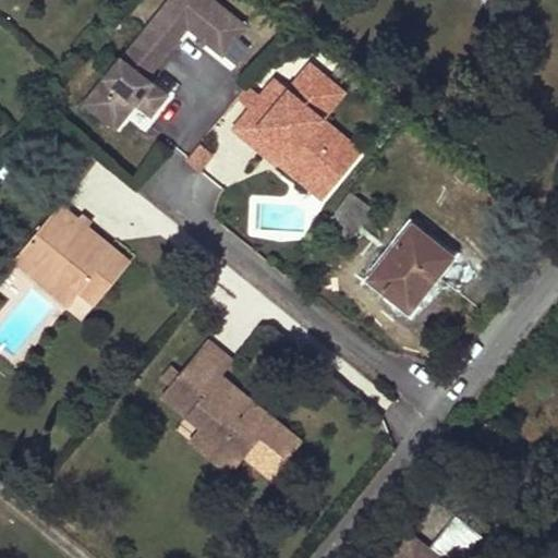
[(167,0),(142,32),(167,52),(187,27),(198,36),(206,43),(222,56),(246,26),(215,0),(167,0)]
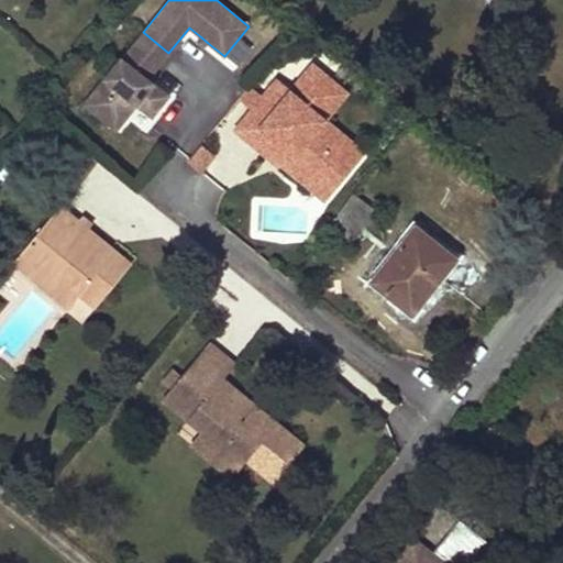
[(148,78),(168,53),(143,32),(84,106),(114,132),(136,105),(152,117),(169,95),(148,78)]
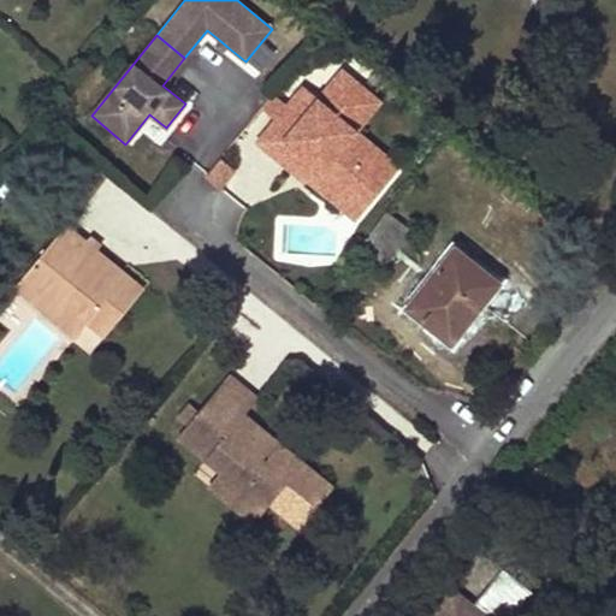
[(223,54),(227,47),(219,40),(213,46),(223,54)]
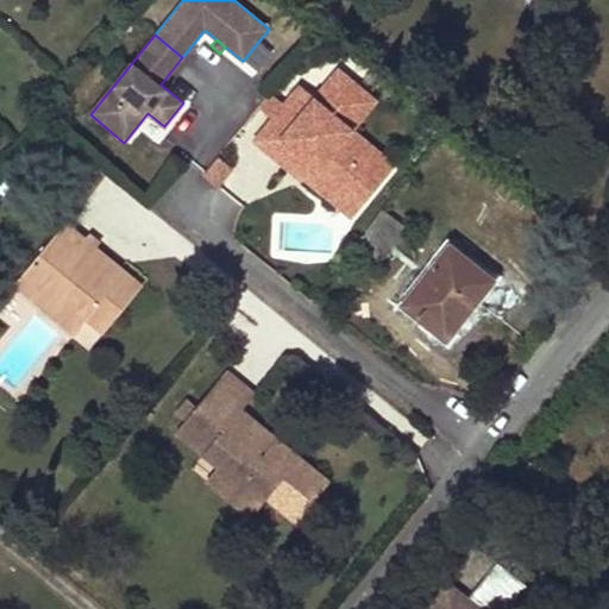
[(375,101),(337,71),(313,100),(297,87),(283,106),(271,120),(253,142),(287,169),(299,154),(312,165),(302,179),(334,205),(341,195),(353,194),(363,202),(380,182),(360,167),(374,150),(350,131),(375,101)]
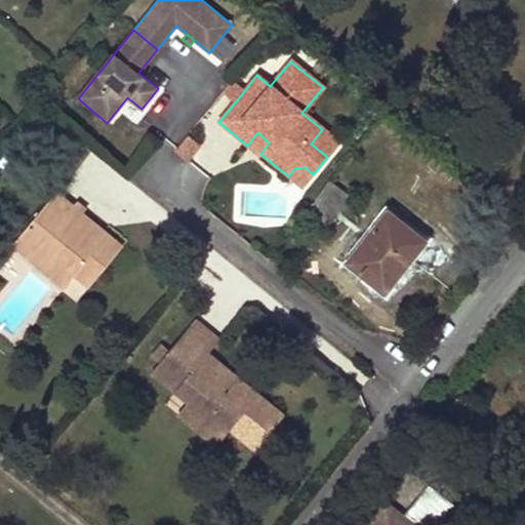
[(232,82),(221,93),(234,104),(244,91),(232,82)]
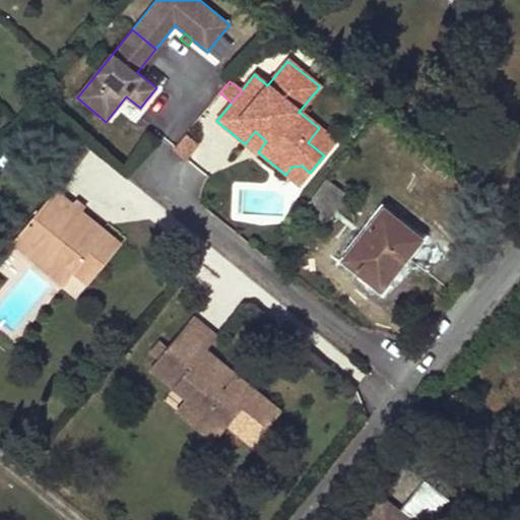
[(335,141),(319,128),(308,142),(324,155),(335,141)]
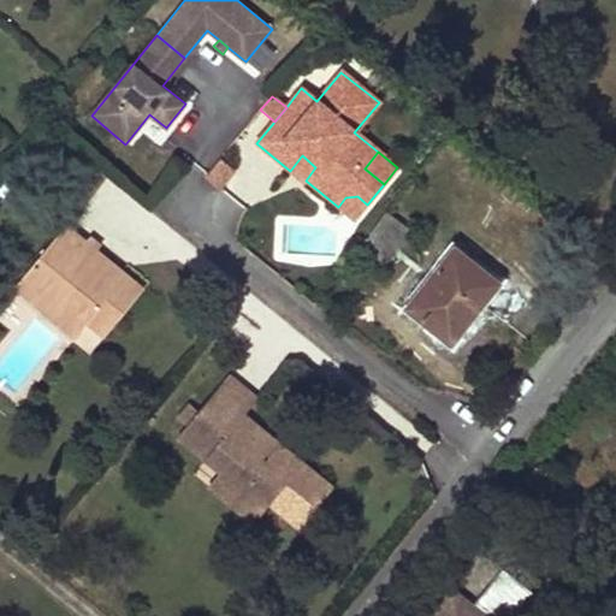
[(302,155),(290,171),(303,183),(306,181),(315,167),(302,155)]
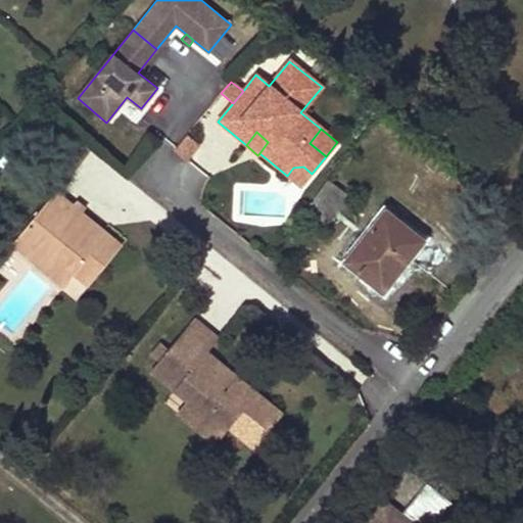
[(199,144),(187,134),(175,149),(187,158),(199,144)]
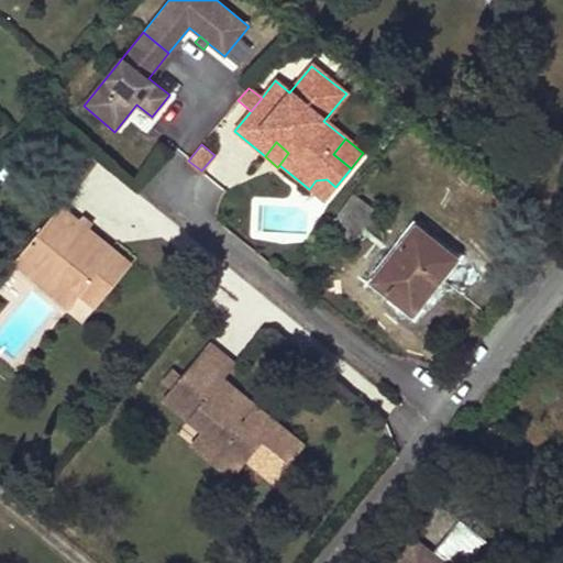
[(323,201),(335,187),(327,179),(316,180),(309,189),(323,201)]
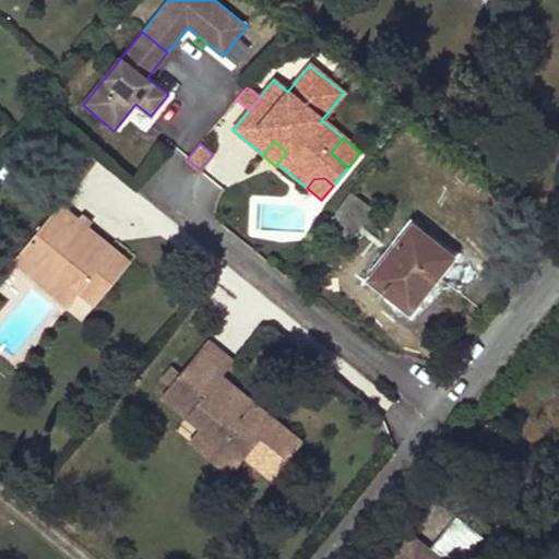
[(352,193),(329,224),(351,241),(373,211),(352,193)]
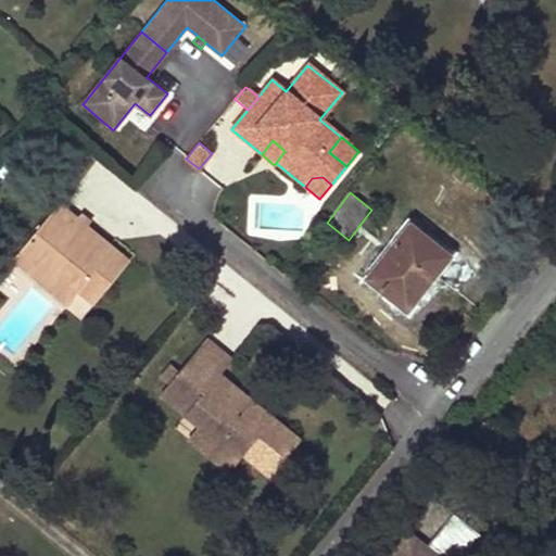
[(79,291),(95,303),(129,262),(86,226),(84,229),(76,223),(78,219),(60,204),(14,260),(39,280),(50,267),(79,291)]
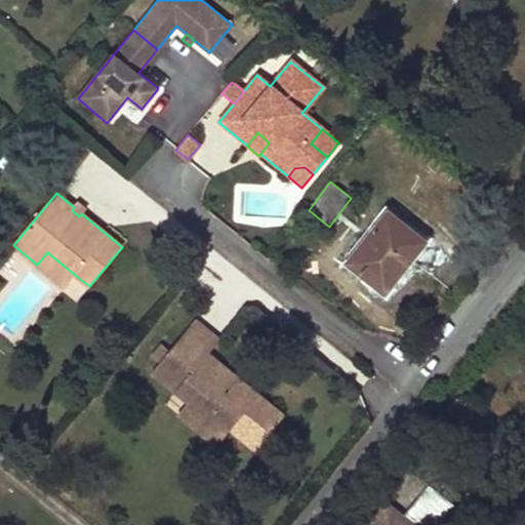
[(74,207),(72,210),(79,216),(81,213),(85,209),(77,203),(74,207)]
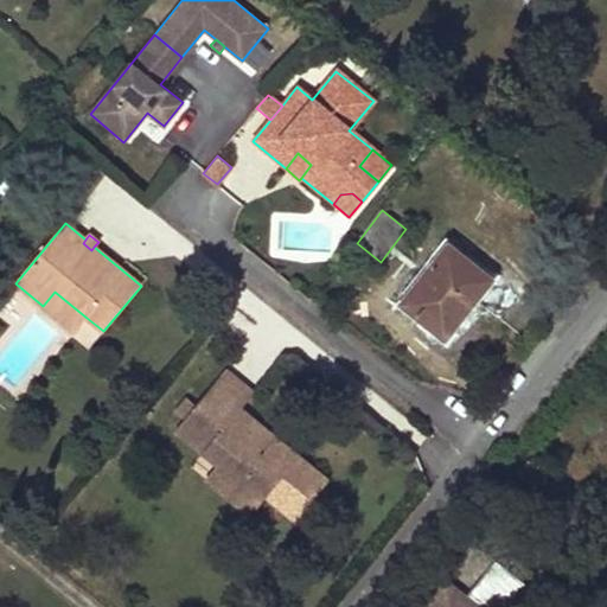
[(402,304),(445,338),(472,305),(455,292),(477,267),(449,244),(420,281),(413,291),(402,304)]
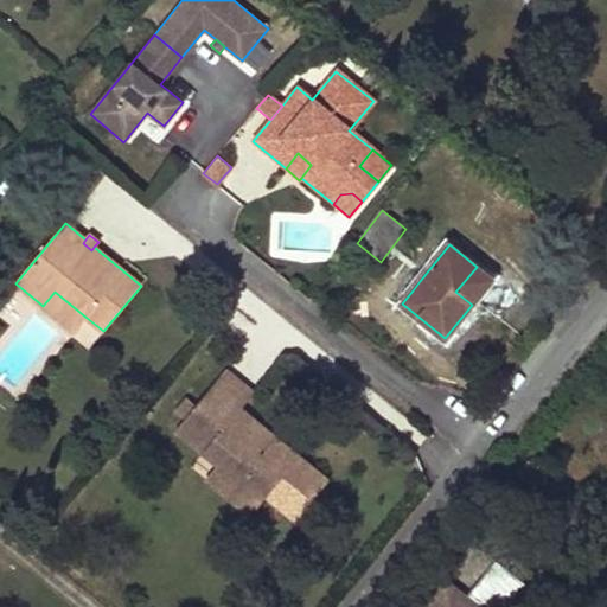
[(477,267),(455,292),(472,305),(492,279),(477,267)]
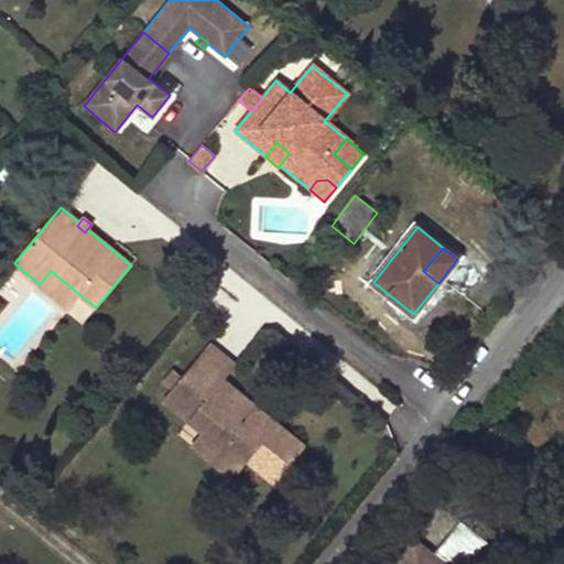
[(378,266),(383,270),(390,261),(384,257),(378,266)]
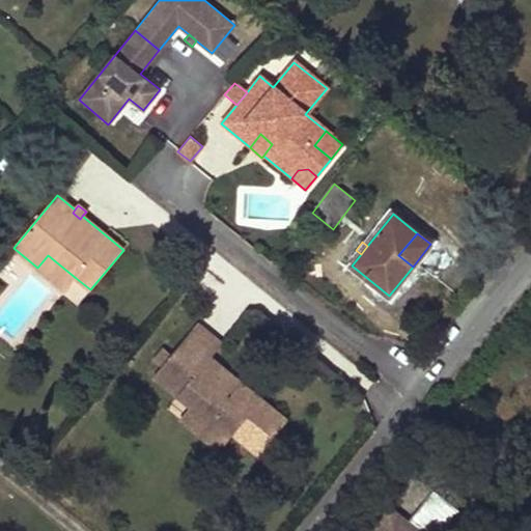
[(2,248),(0,250),(0,266),(9,255),(2,248)]
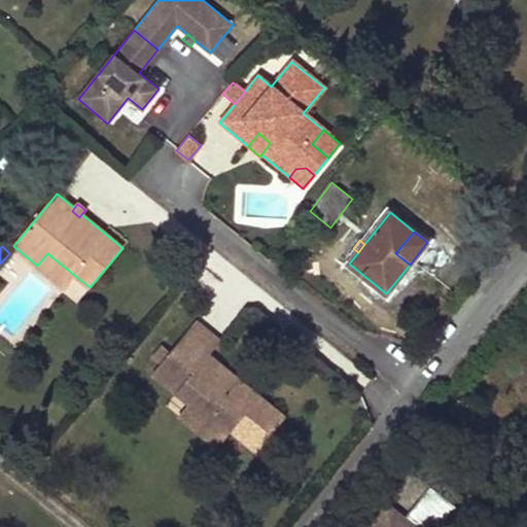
[(47,253),(37,266),(65,288),(75,276),(47,253)]
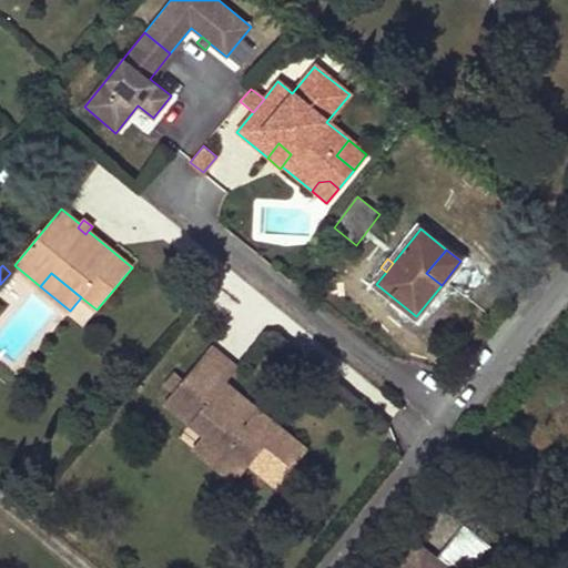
[(212,346),(192,371),(217,392),(225,383),(239,367),(212,346)]
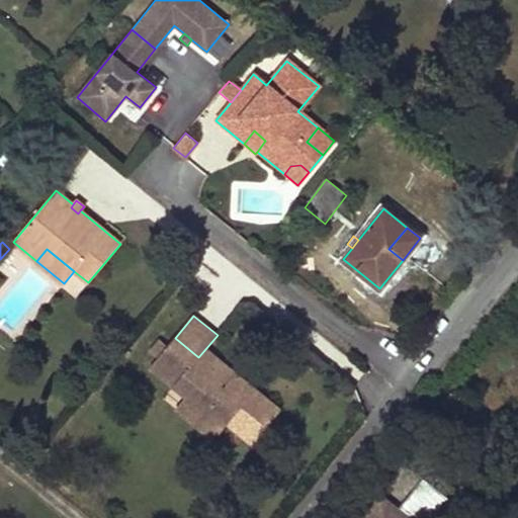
[(175,338),(152,367),(174,385),(186,397),(181,404),(203,422),(212,411),(228,423),(253,444),(280,411),(247,382),(242,389),(231,378),(223,387),(207,375),(220,360),(205,349),(198,357),(175,338)]
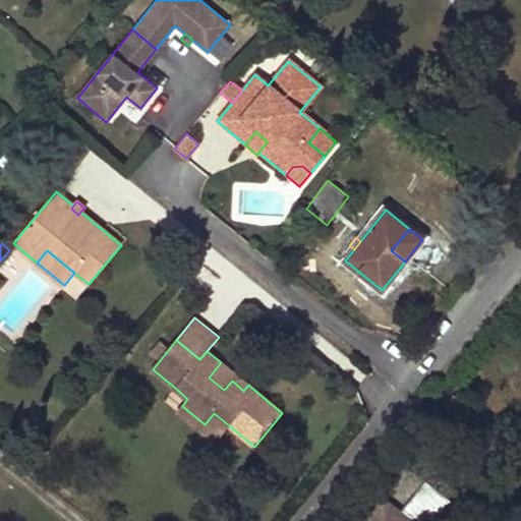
[(221,362),(209,378),(224,390),(232,381),(243,391),(248,385),(221,362)]
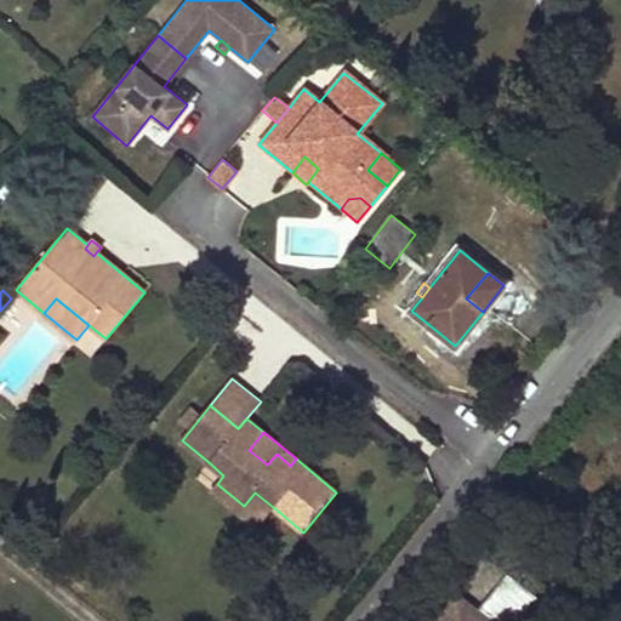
[(223,476),(209,462),(197,477),(211,490),(217,484),(223,476)]
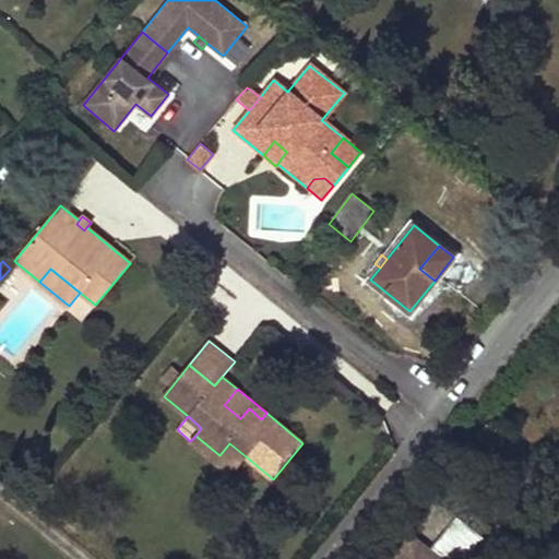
[(195,436),(190,441),(230,474),(246,456),(229,443),(219,455),(195,436)]
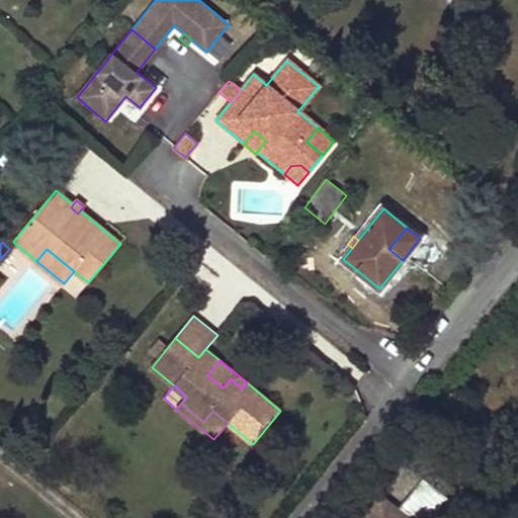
[(404,517),(382,500),(367,517),(404,517)]
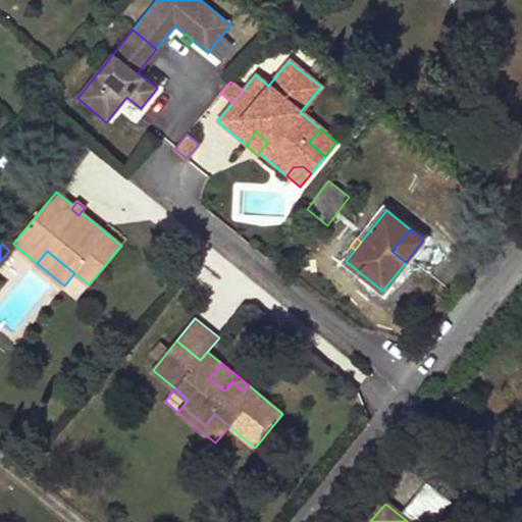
All buildings are outlined.
